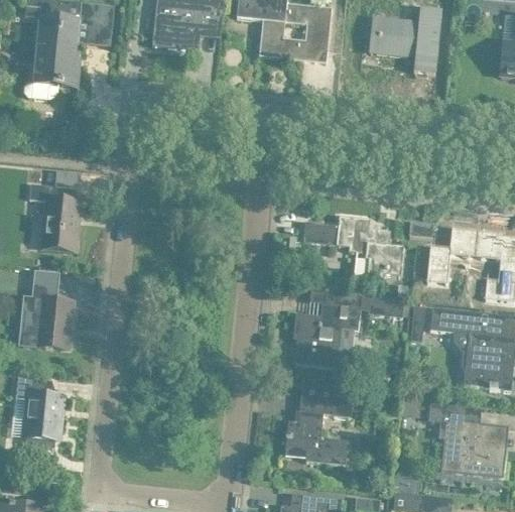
[(80,62),(75,61),(77,42),(86,43),(87,34),(110,36),(114,4),(72,0),(26,0),(26,2),(40,3),(32,80),(30,80),(24,83),(23,90),(29,96),(48,98),(52,96),(55,93),(57,89),(58,85),(78,87),(80,62)]
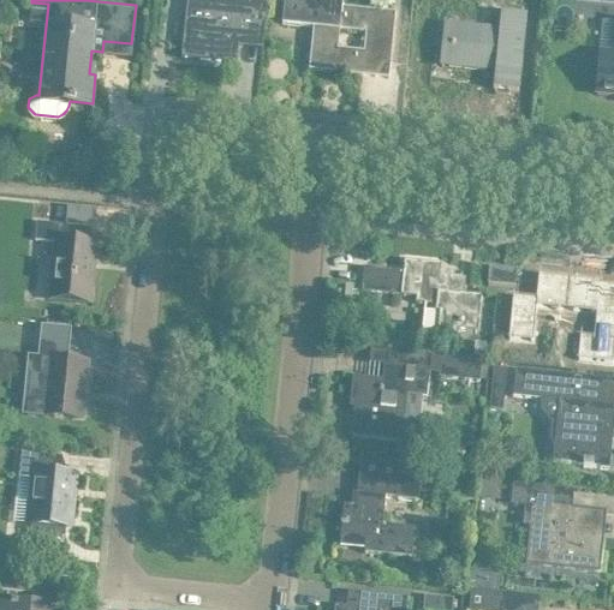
[(263,36),(267,0),(186,0),(182,53),(237,59),(239,33),(263,36)]
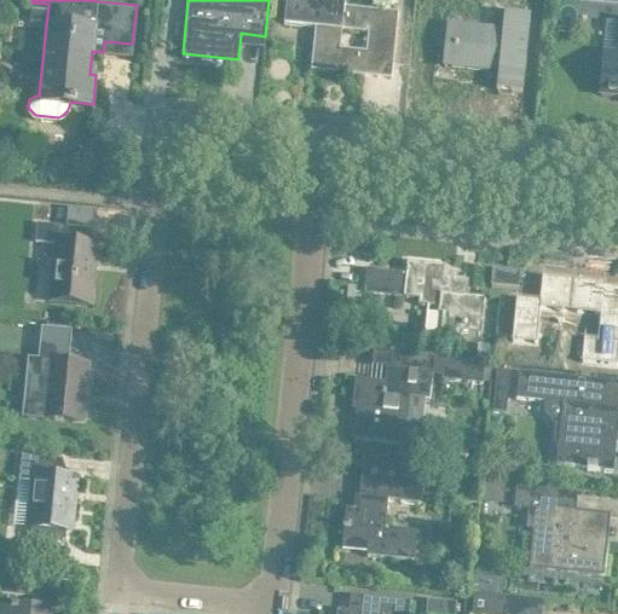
[(315,23),(310,65),(391,74),(397,9),(344,3),(344,0),(284,0),(283,19),(315,23)]
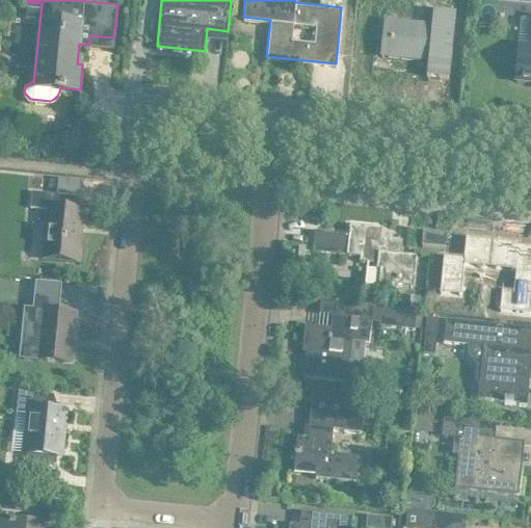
[(426,73),(447,75),(454,9),(433,6),(431,22),(386,17),(381,52),(427,57),(426,73)]
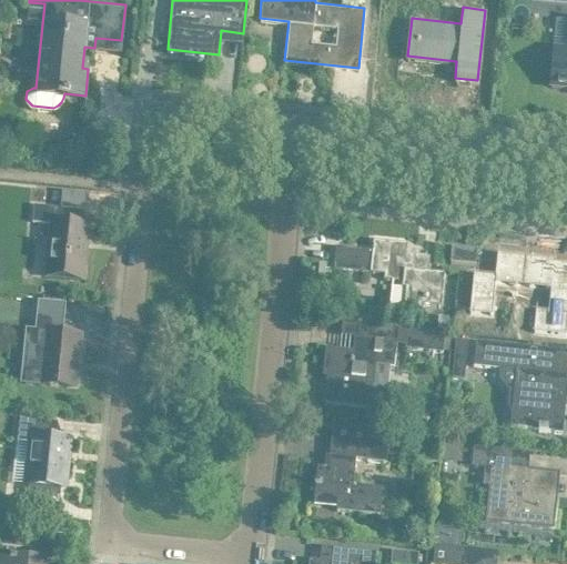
[(550,82),(566,84),(566,46),(555,44),(550,82)]
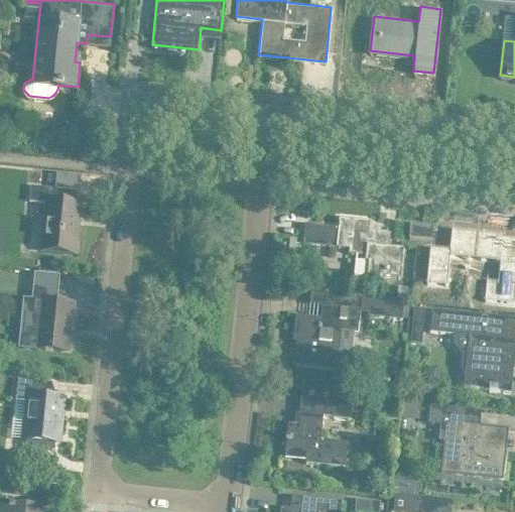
[(43,199),(39,244),(79,248),(83,202),(76,201),(79,172),(57,170),(55,184),(30,182),(29,198),(43,199)]
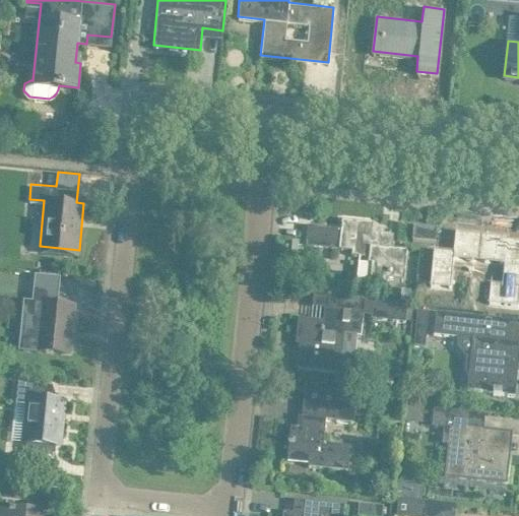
[(369,254),(368,260),(372,261),(371,280),(388,282),(389,276),(403,277),(406,248),(392,246),(393,231),(372,229),(372,219),(341,216),(340,226),(307,222),(305,243),(350,247),(350,252),(369,254)]
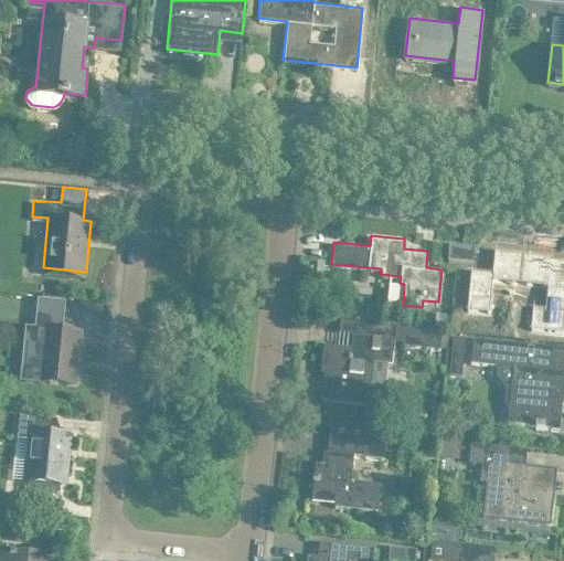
[(449,243),(448,257),(471,260),(472,246),(449,243)]
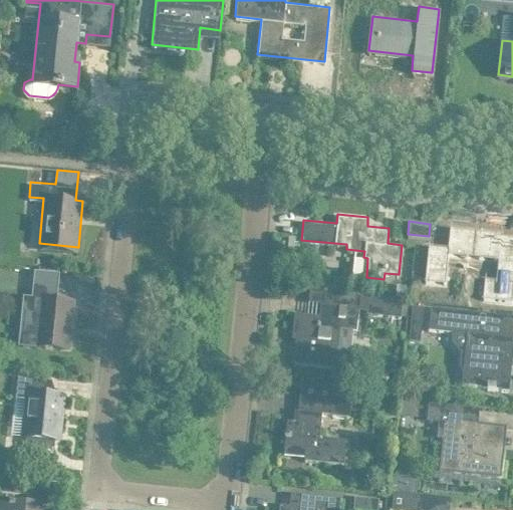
[(425,280),(446,282),(449,254),(498,259),(496,278),(485,277),(482,298),(512,301),(512,235),(502,234),(503,231),(450,226),(448,246),(429,244),(425,280)]
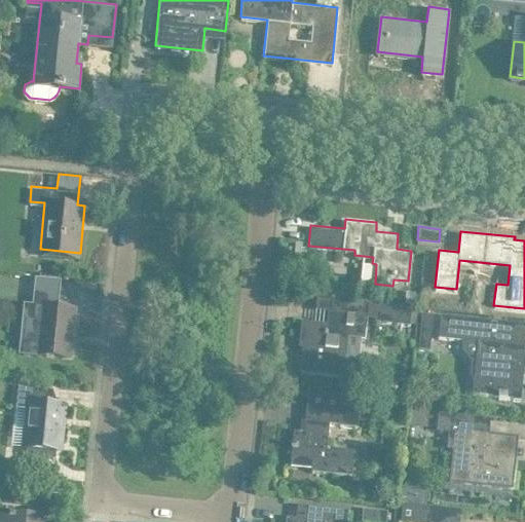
[(61,273),(36,271),(35,284),(59,287),(61,273)]
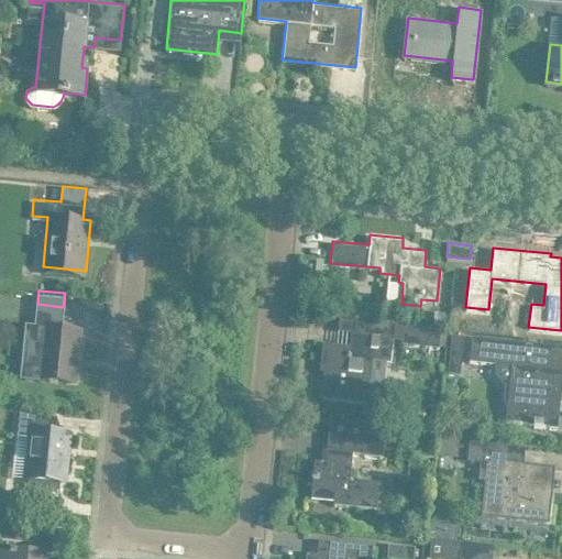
[(63,311),(36,308),(31,375),(75,380),(80,328),(62,326),(63,311)]
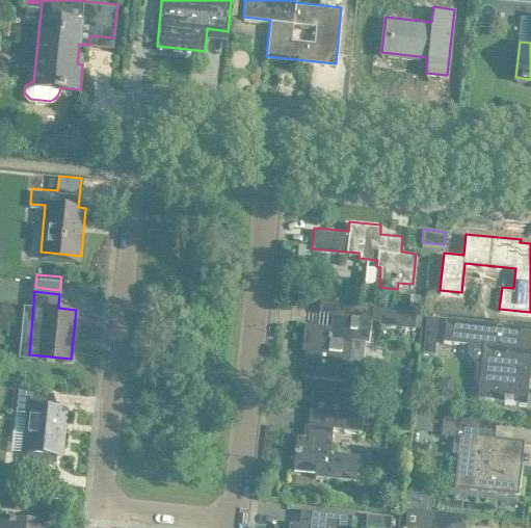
[(350,378),(352,362),(362,363),(364,339),(368,340),(370,317),(379,318),(379,322),(414,325),(415,307),(322,298),(320,323),(308,322),(302,374),(350,378)]
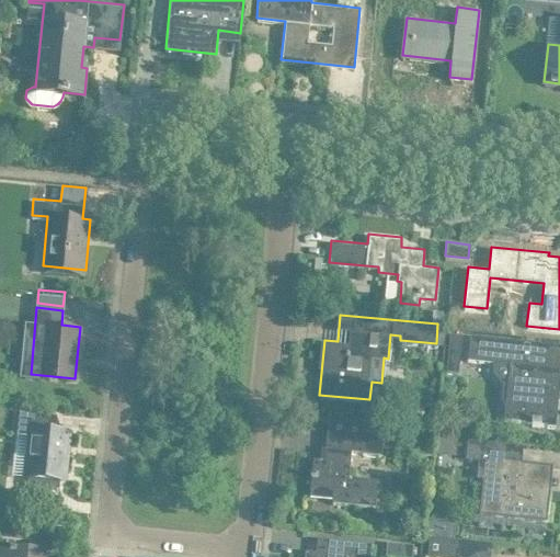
[(452,330),(448,357),(459,359),(461,331),(452,330)]
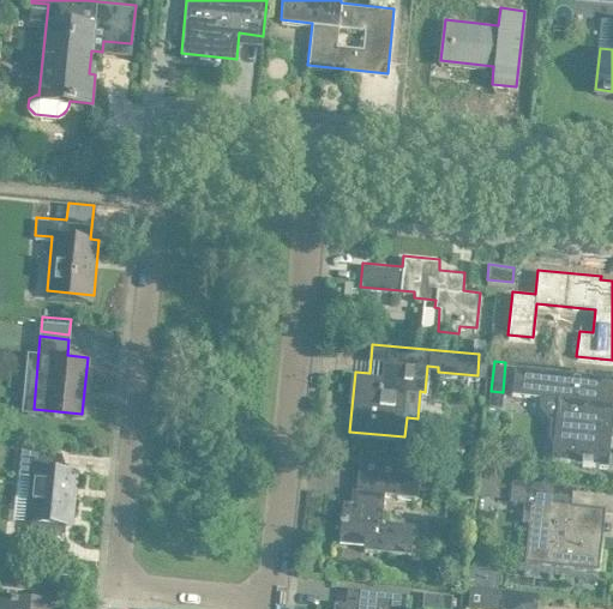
[(556,441),(554,458),(580,460),(580,463),(590,464),(590,462),(612,464),(612,373),(516,363),(514,393),(560,398),(558,417),(550,421),(548,436),(556,441)]
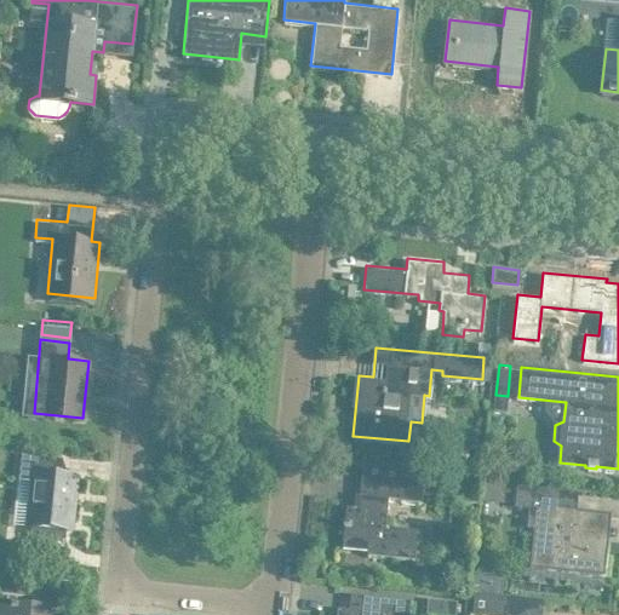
[(19,407),(29,407),(30,378),(19,378),(19,407)]
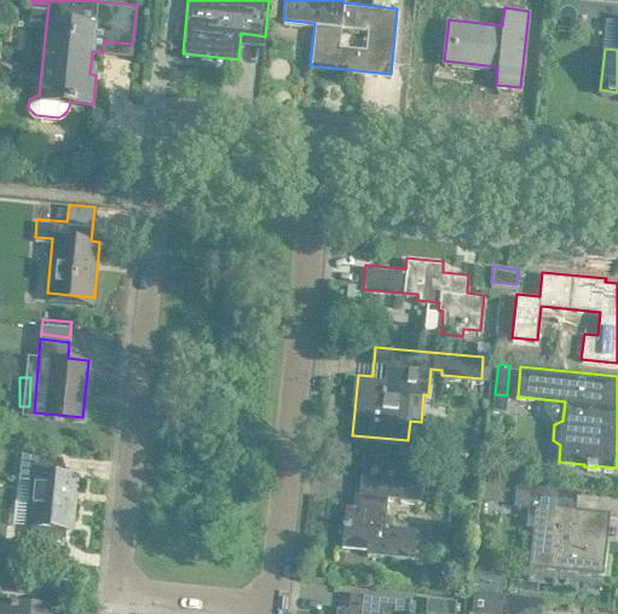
[(64,537),(65,526),(70,527),(76,474),(55,471),(56,455),(22,451),(18,475),(32,478),(28,522),(32,522),(32,533),(64,537)]
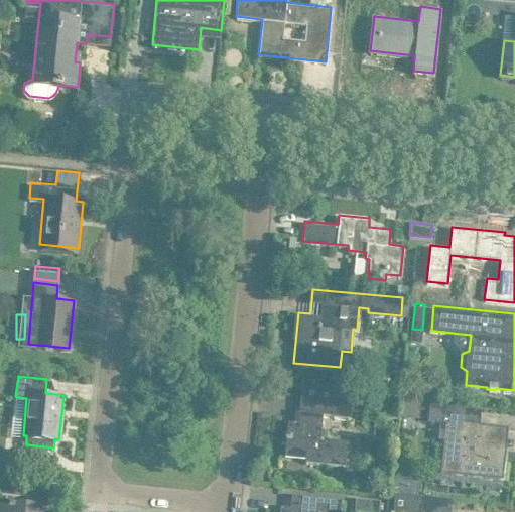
[(304,385),(303,396),(300,395),(297,420),(287,418),(283,453),(304,456),(304,459),(343,464),(346,439),(319,436),(323,412),(332,413),(332,414),(350,416),(352,398),(338,396),(338,389),(304,385)]
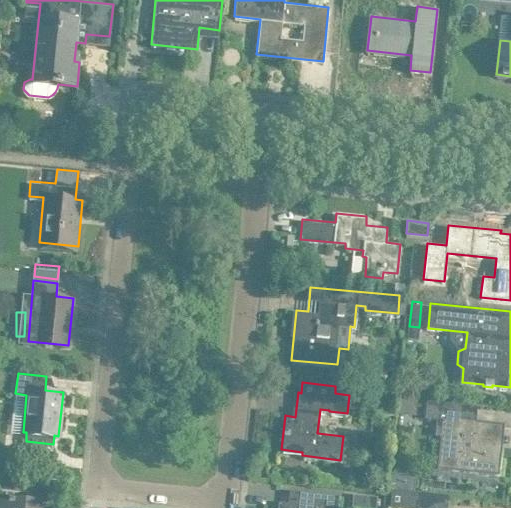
[(395,395),(382,393),(381,412),(393,413),(395,395)]
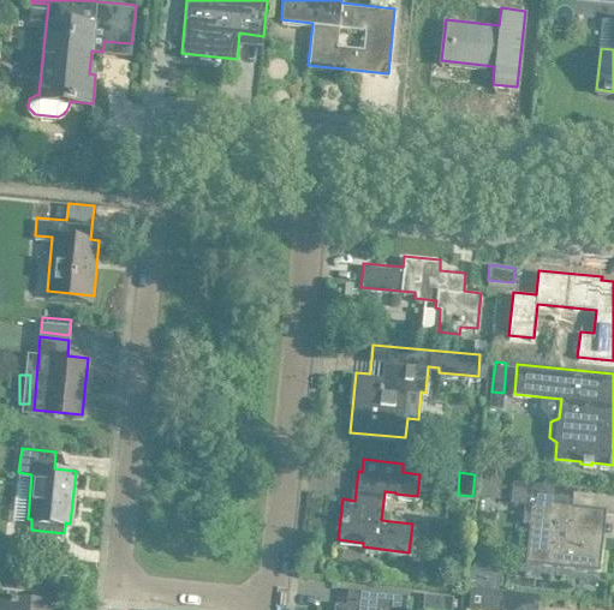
[(481,476),(480,495),(500,496),(501,477),(481,476)]
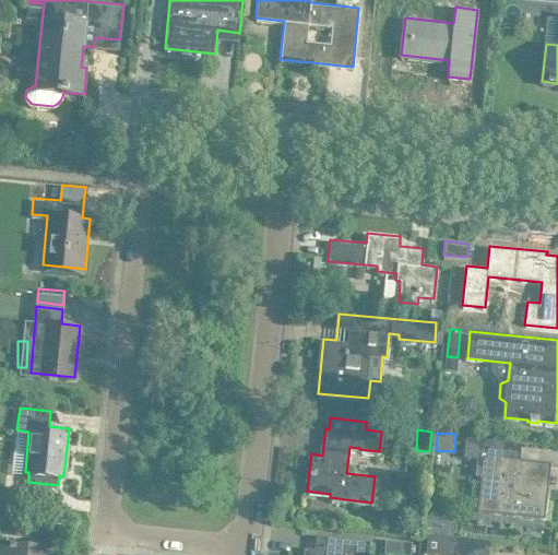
[(481,474),(477,508),(543,514),(546,483),(523,481),(524,459),(517,458),(518,443),(471,438),(469,455),(477,456),(475,473),(481,474)]
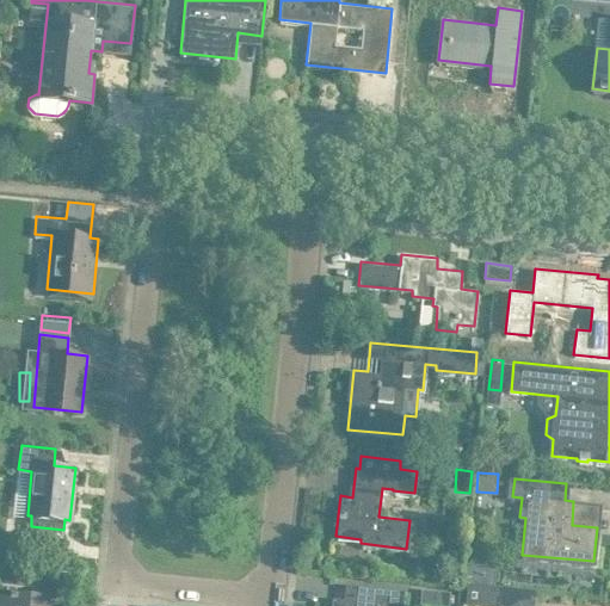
[(0,581),(26,585),(25,594),(0,592),(0,605),(61,605),(65,569),(29,566),(29,562),(18,561),(18,564),(0,562),(0,581)]
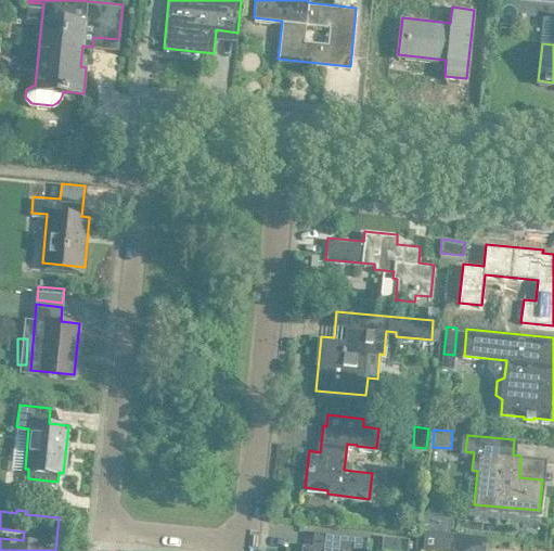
[(445,550),(455,550),(458,530),(424,527),(422,549),(445,550)]
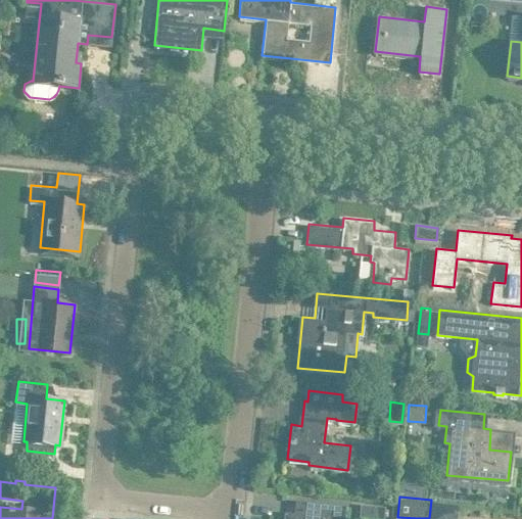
[(344,518),(346,503),(295,498),(294,511),(284,510),(283,518),(344,518)]
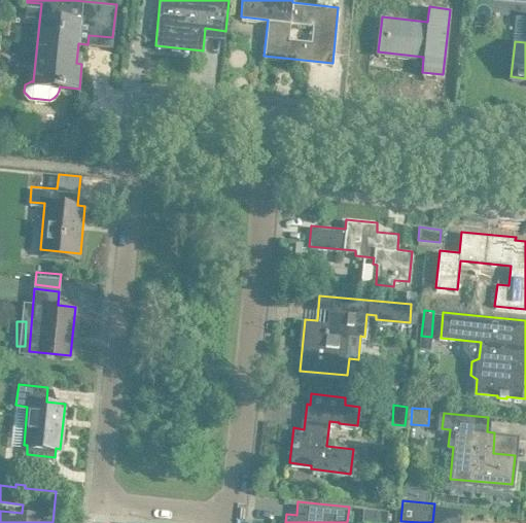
[(387,522),(388,510),(363,507),(362,519),(387,522)]
